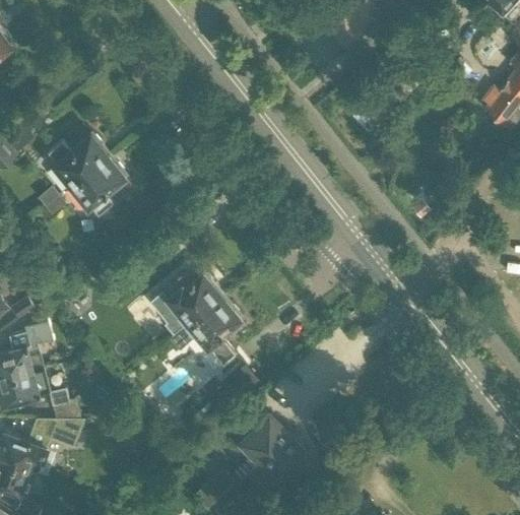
[(519,0),(485,0),(505,17),(519,0)]
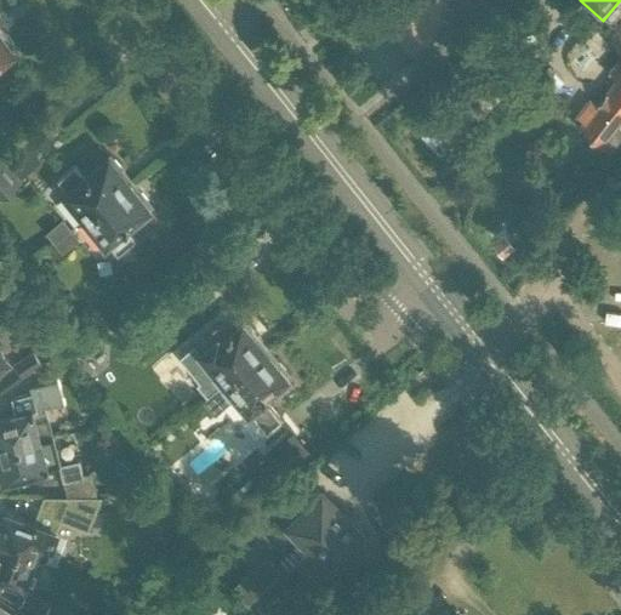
[(0,29),(0,64),(13,53),(12,51),(16,49),(0,29)]
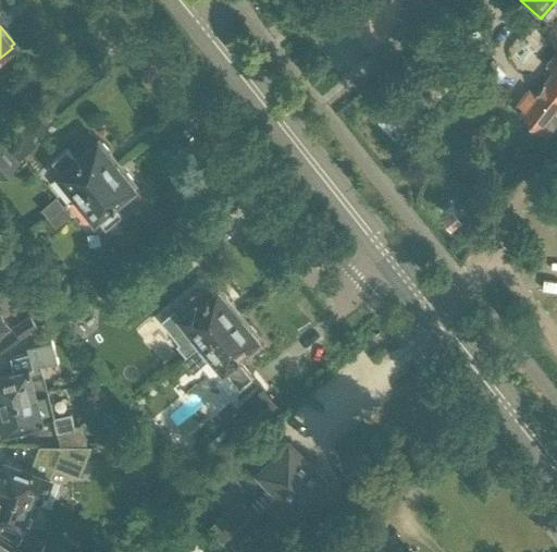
[(556,43),(551,49),(556,56),(556,57),(545,70),(546,71),(547,70),(553,76),(535,98),(529,94),(517,109),(523,113),(519,119),(546,142),(556,127),(556,43)]
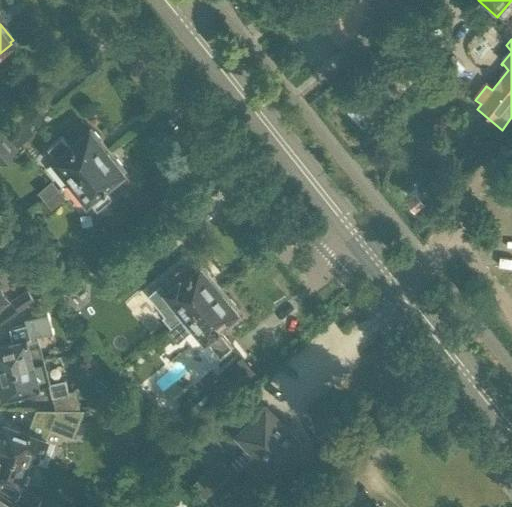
[(353,85),(336,99),(350,117),(348,118),(360,133),(368,126),(380,133),(389,117),(379,111),(366,102),(353,85)]
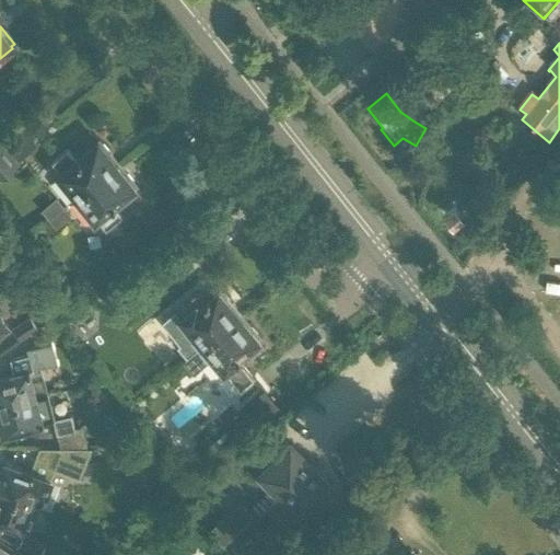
[(0,184),(18,170),(1,149),(0,149),(0,184)]
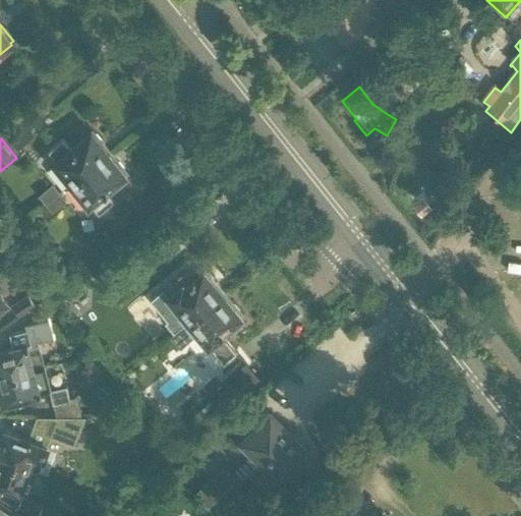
[(72,188),(108,159),(101,150),(103,147),(97,139),(94,139),(92,138),(72,155),(63,145),(50,156),(58,166),(56,167),(72,188)]
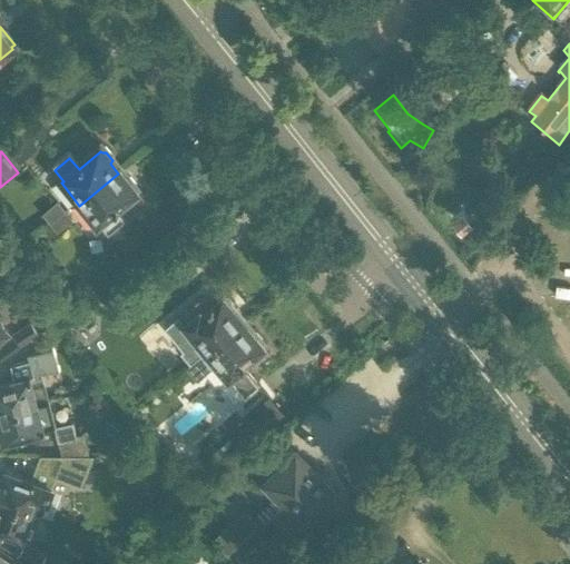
[(118,174),(79,206),(97,227),(99,226),(108,237),(124,224),(115,214),(136,195),(135,194),(136,190),(130,182),(127,184),(118,174)]
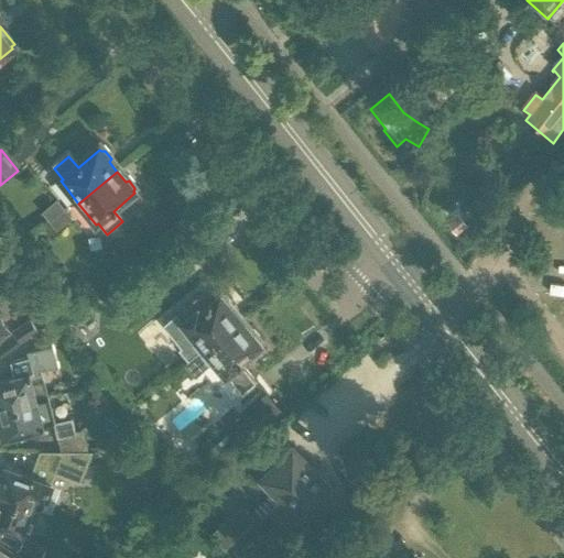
[(51,226),(64,215),(57,206),(44,217),(51,225),(51,226)]
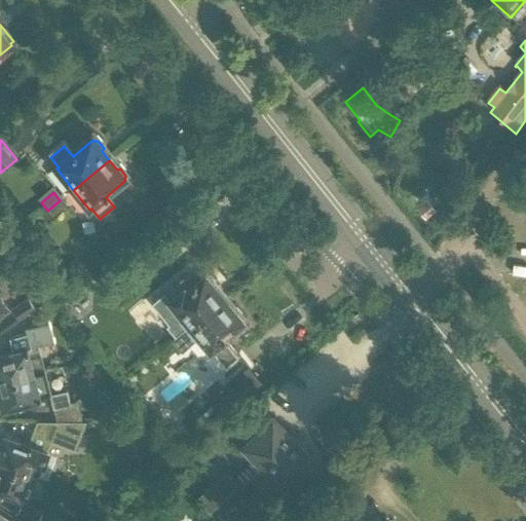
[(434,206),(427,198),(420,205),(426,212),(434,206)]
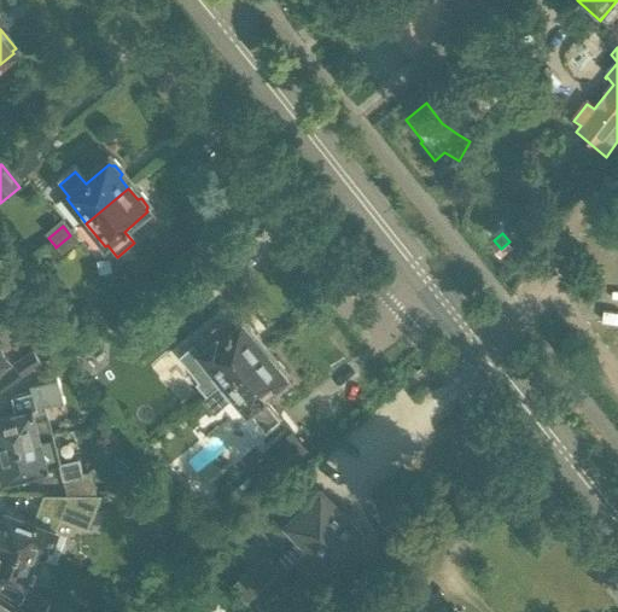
[(63,256),(77,244),(70,235),(56,248),(56,246),(46,255),(54,264),(63,256)]
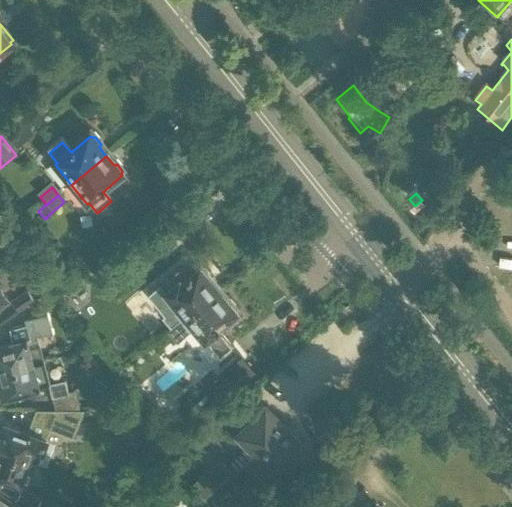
[(200,271),(188,281),(180,271),(160,288),(166,295),(165,296),(178,312),(177,313),(183,321),(218,293),(209,282),(210,279),(204,273),(201,273),(200,271)]
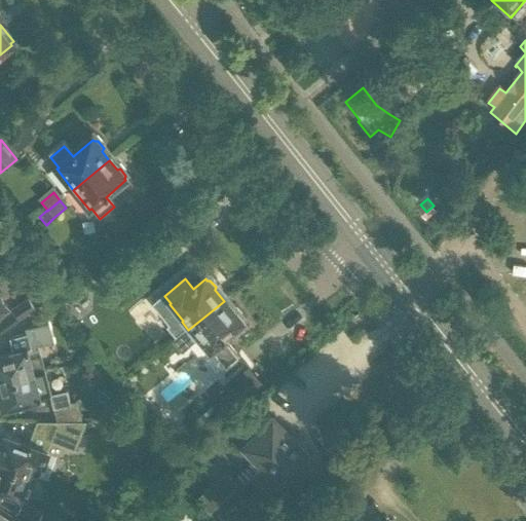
[(224,301),(188,330),(173,342),(182,355),(199,340),(211,354),(225,370),(238,360),(224,342),(225,341),(224,340),(229,336),(230,335),(243,324),(241,323),(242,319),(236,312),(233,312),(224,301)]
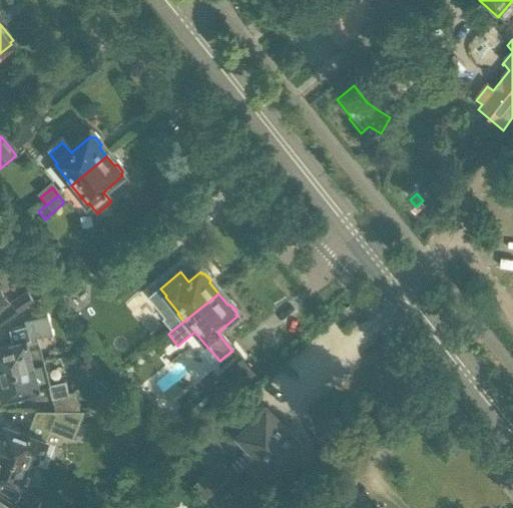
[(18,316),(34,306),(28,296),(12,307),(18,316)]
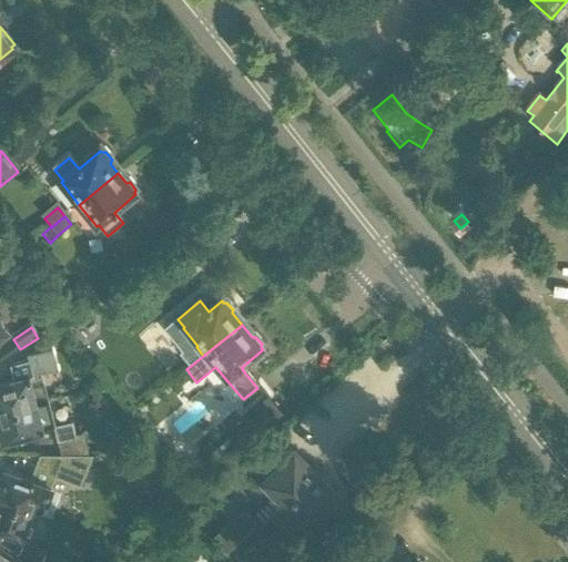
[(0,417),(48,405),(41,377),(58,373),(52,349),(27,357),(28,365),(9,369),(13,386),(0,388),(0,417)]
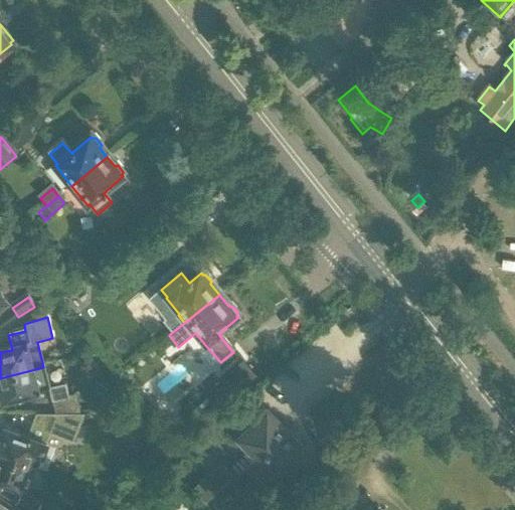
[(256,381),(243,365),(219,385),(231,401),(256,381)]
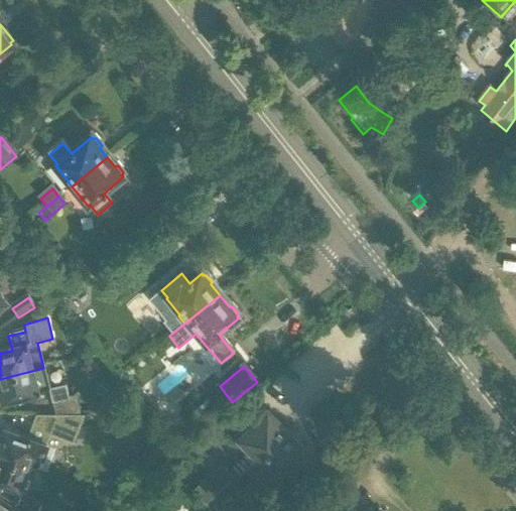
[(0,396),(2,405),(43,394),(41,386),(47,384),(43,368),(0,379),(0,396)]
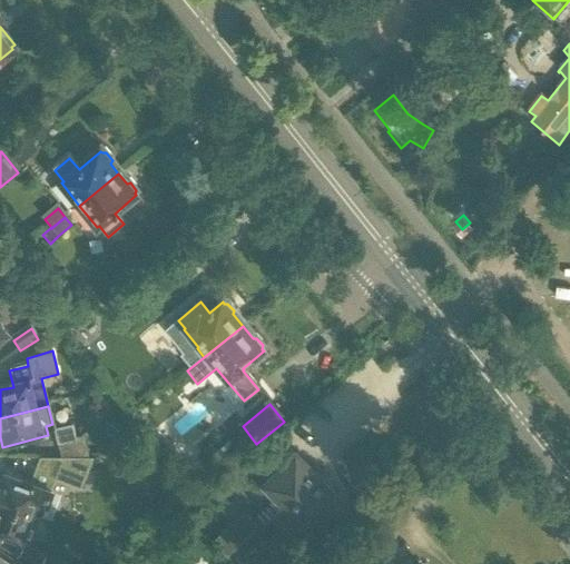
[(53,431),(55,433),(61,458),(88,458),(80,426),(72,428),(72,426),(53,431)]
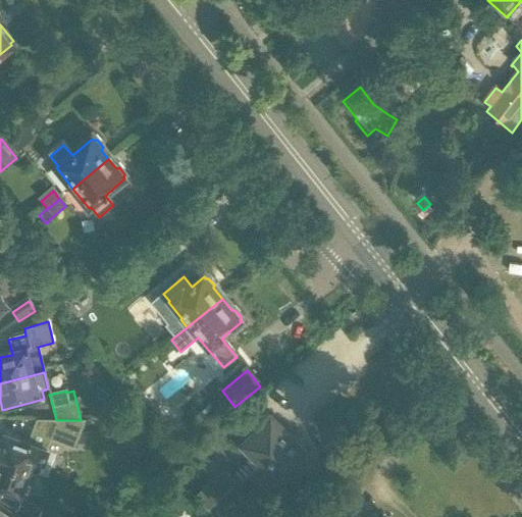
[(263,466),(291,441),(270,420),(258,433),(251,425),(238,437),(246,445),(245,447),(263,466)]
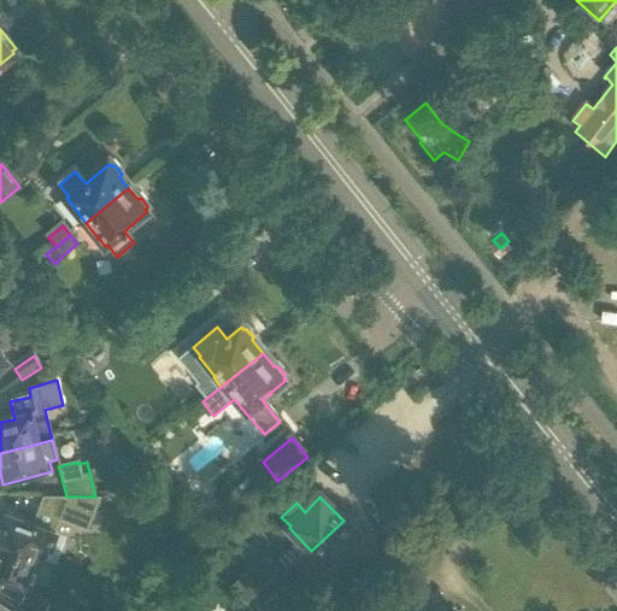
[(0,546),(37,562),(45,564),(60,524),(83,533),(97,500),(43,500),(37,516),(40,517),(37,523),(35,522),(34,524),(33,523),(31,527),(5,517),(0,528),(0,546)]
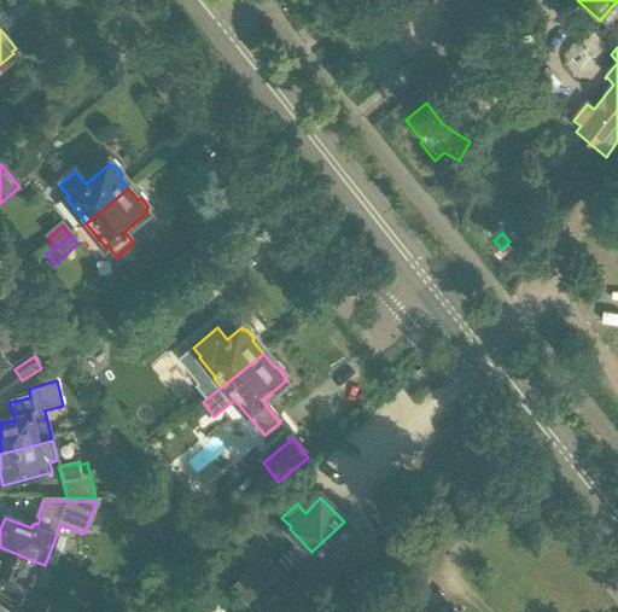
[(344,522),(312,552),(334,575),(336,573),(345,583),(360,569),(351,559),(367,545),(344,522)]
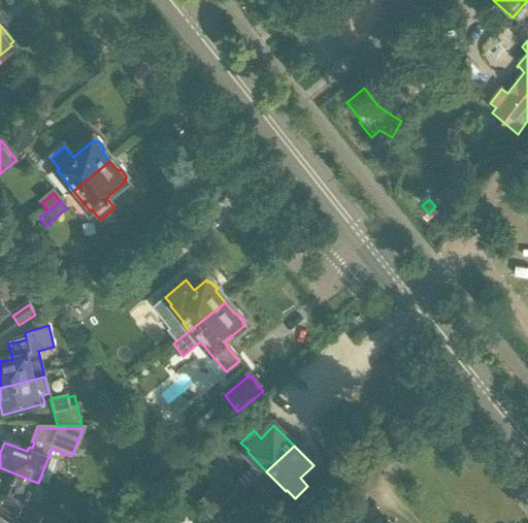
[(231,466),(223,457),(205,475),(213,484),(231,466)]
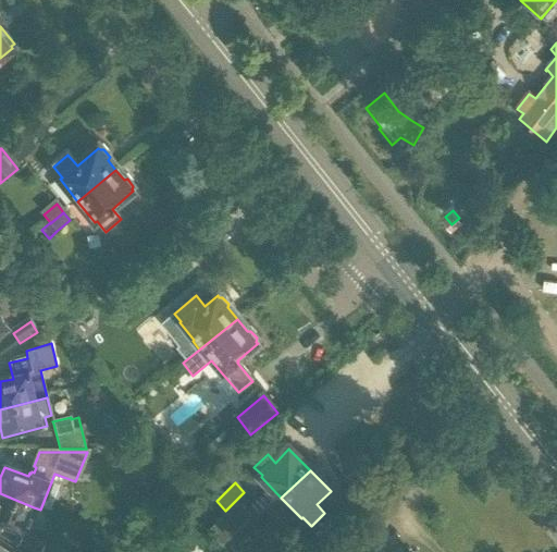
[(24,532),(34,507),(0,493),(0,523),(2,525),(0,530),(0,536),(16,546),(24,532)]
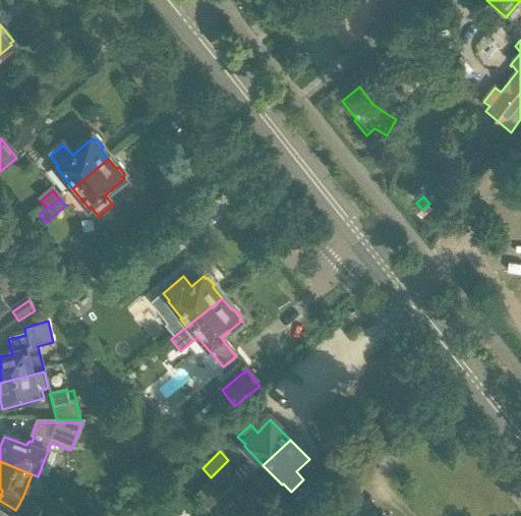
[(250,461),(232,478),(240,488),(258,469),(250,461)]
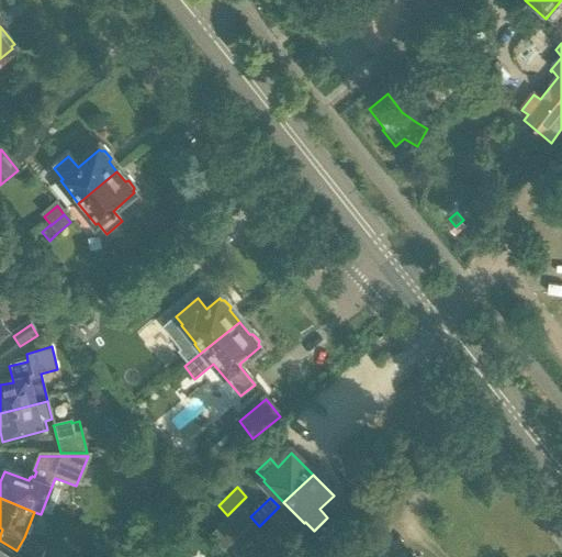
[(224,552),(255,521),(240,507),(210,536),(224,552)]
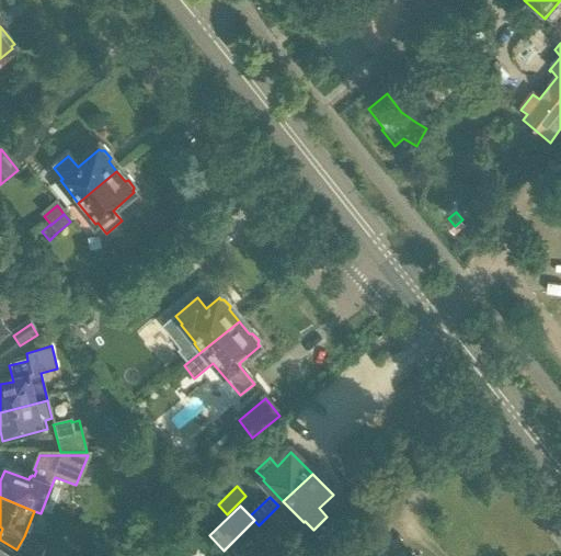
[(44,555),(45,554),(23,542),(18,553),(22,555),(44,555)]
